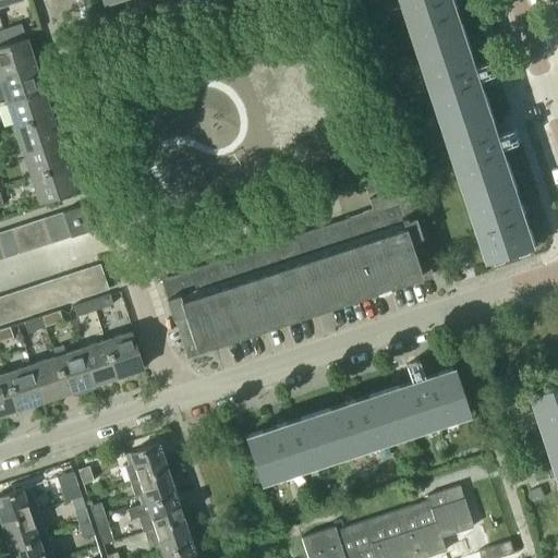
[(455,0),(404,0),(422,52),(468,37),(455,0)]
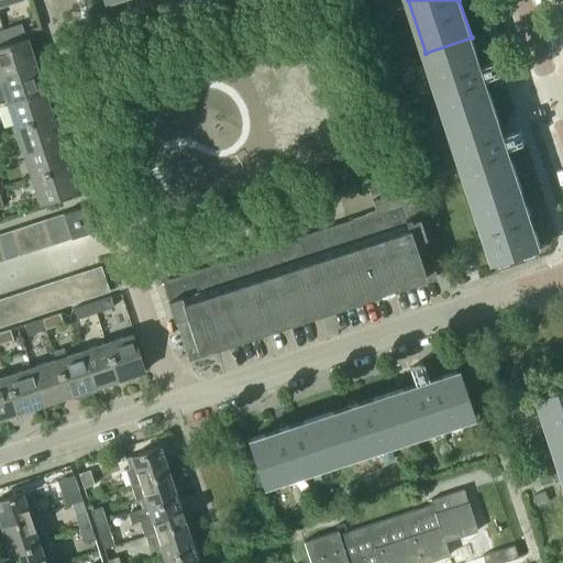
[(21,23),(3,30),(7,40),(24,34),(21,23)]
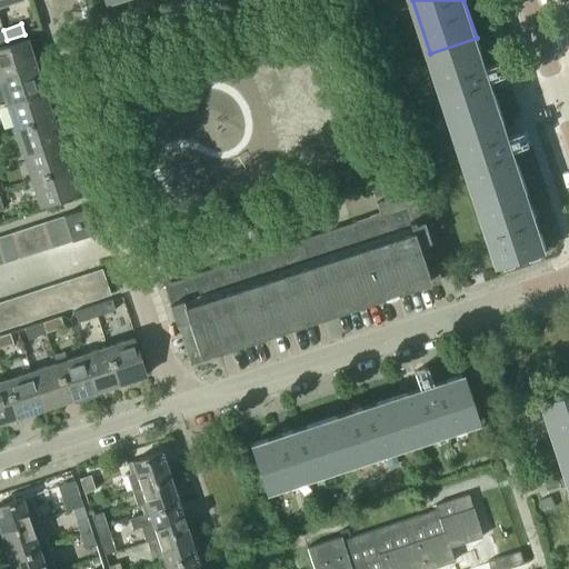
[(430,53),(452,123),(500,108),(490,80),(507,75),(502,61),(486,67),(477,38),(430,53)]
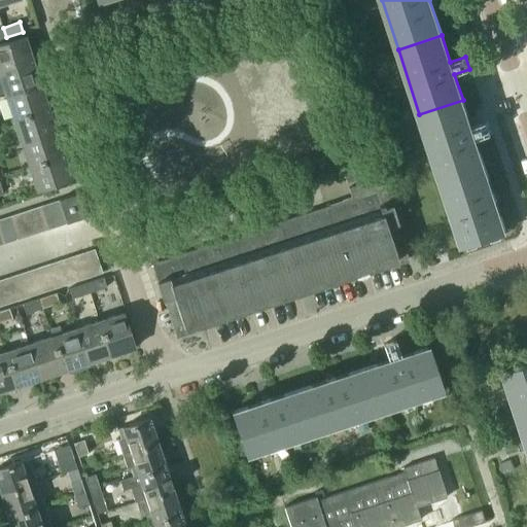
[(0,70),(32,60),(25,36),(0,43),(0,70)]
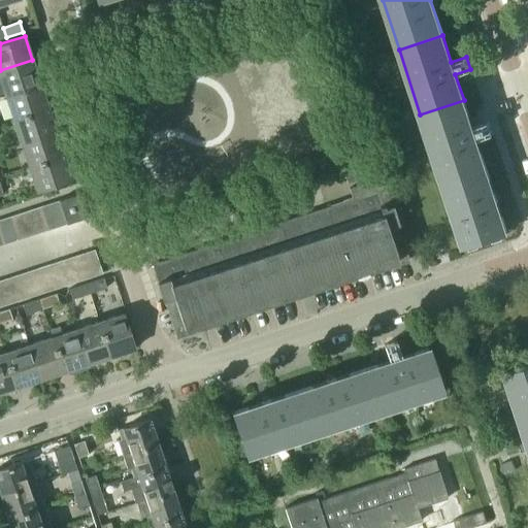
[(32,60),(0,70),(0,80),(5,95),(40,84),(32,60)]
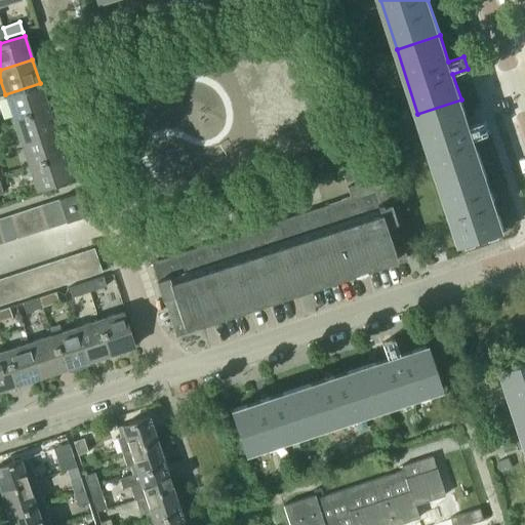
[(5,94),(12,117),(47,106),(40,83),(5,94)]
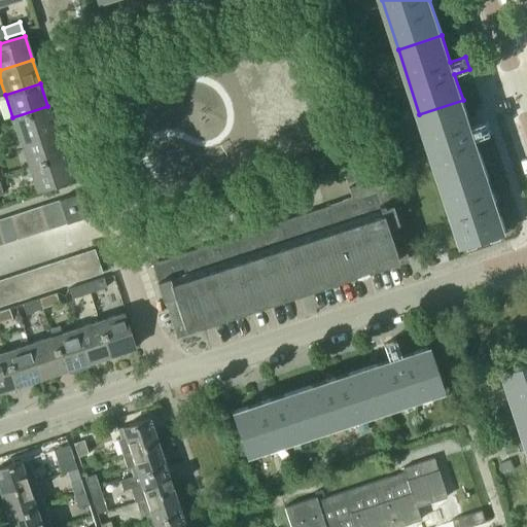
[(419,114),(441,180),(484,166),(476,139),(491,134),(487,121),(471,127),(463,100),(419,114)]
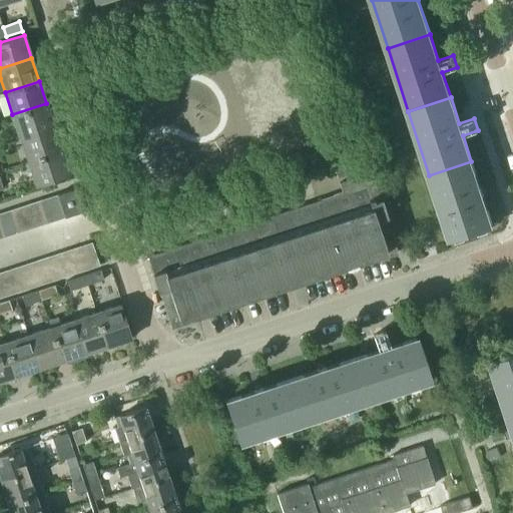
[(12,114),(19,137),(54,126),(46,103),(12,114)]
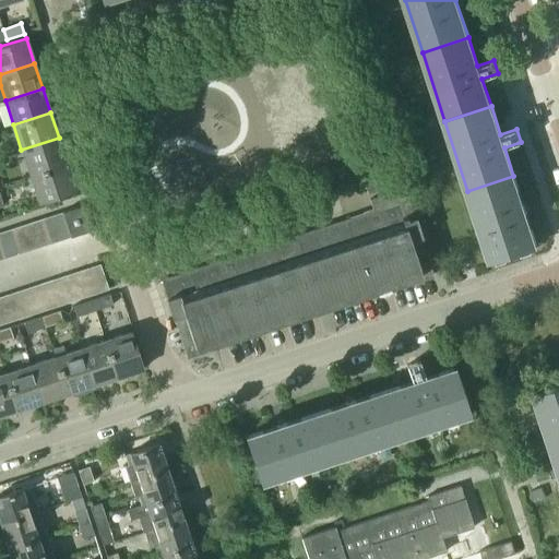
[(67,163),(59,138),(21,150),(30,175),(67,163)]
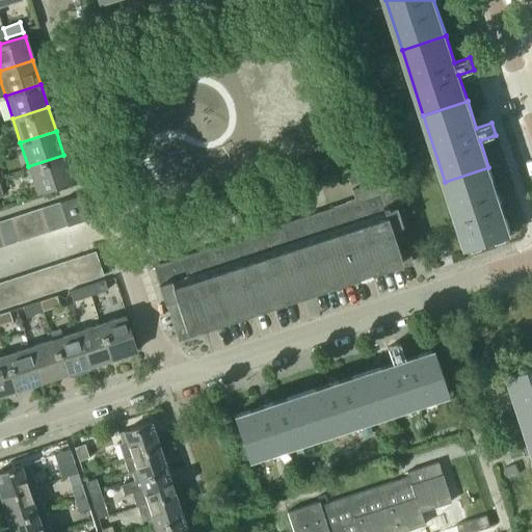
[(72,179),(63,155),(28,166),(36,191),(72,179)]
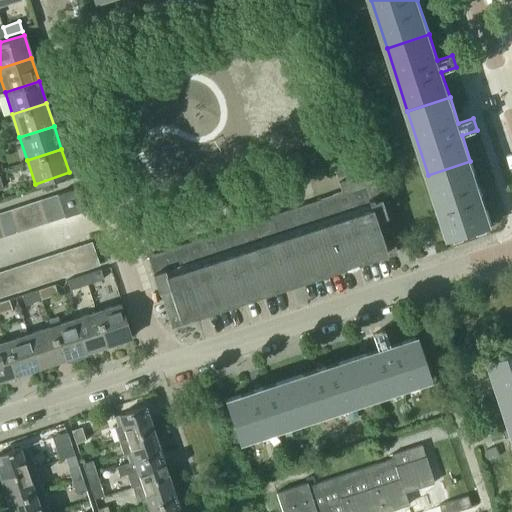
[(365,154),(354,158),(358,169),(369,166),(365,154)]
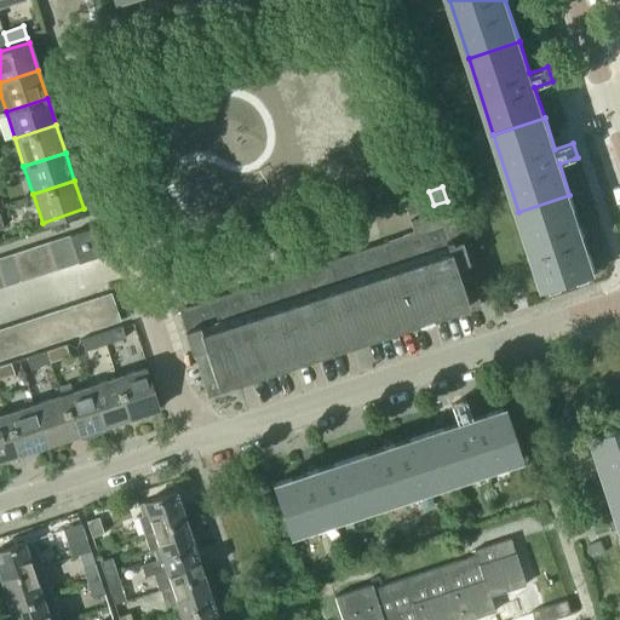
[(429,191),(415,195),(420,210),(434,205),(429,191)]
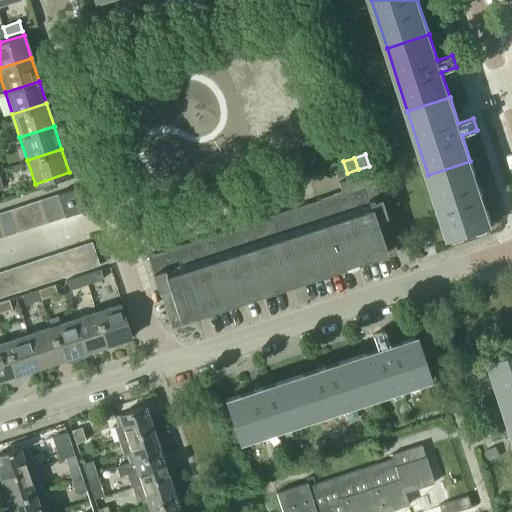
[(332,165),(336,176),(347,173),(343,161),(332,165)]
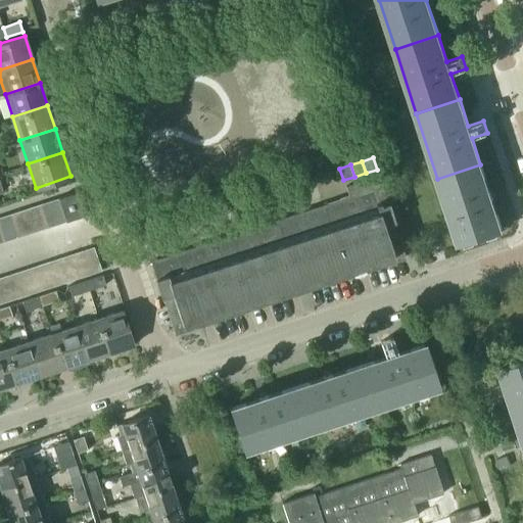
[(459,243),(502,229),(480,164),(437,179),(459,243)]
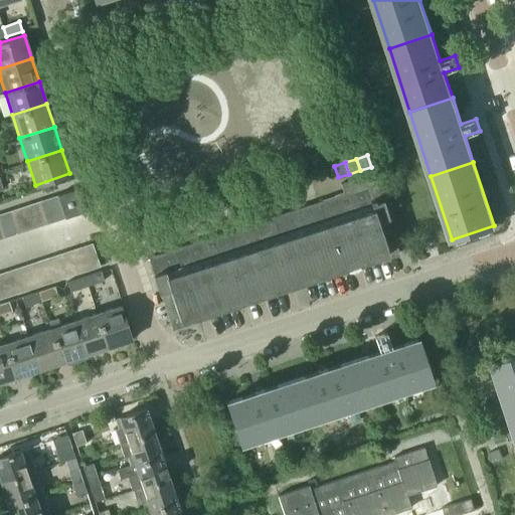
[(376,183),(373,173),(362,176),(365,186),(376,183)]
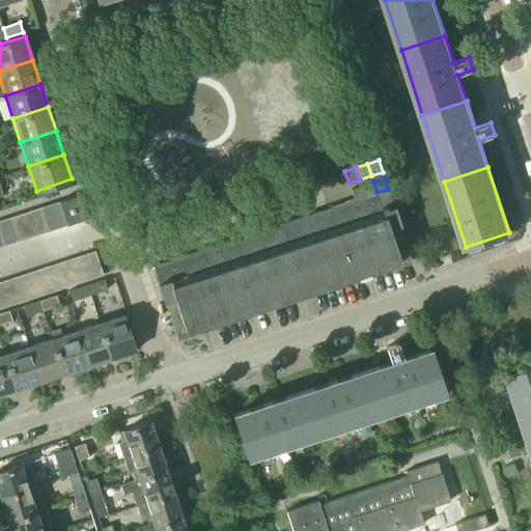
[(373,182),(362,186),(365,196),(376,192),(373,182)]
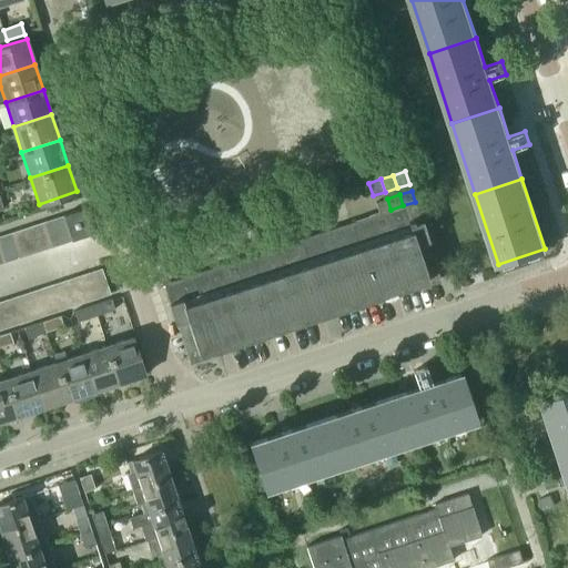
[(387,199),(375,202),(379,213),(391,210),(387,199)]
